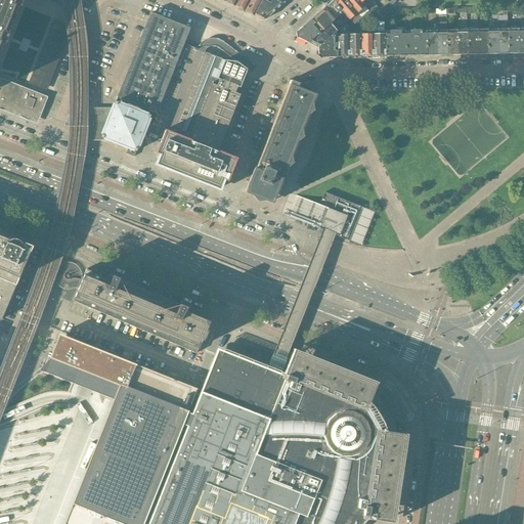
[(0,0),(0,46),(2,43),(8,27),(11,19),(13,13),(16,6),(18,1),(18,0),(0,0)]
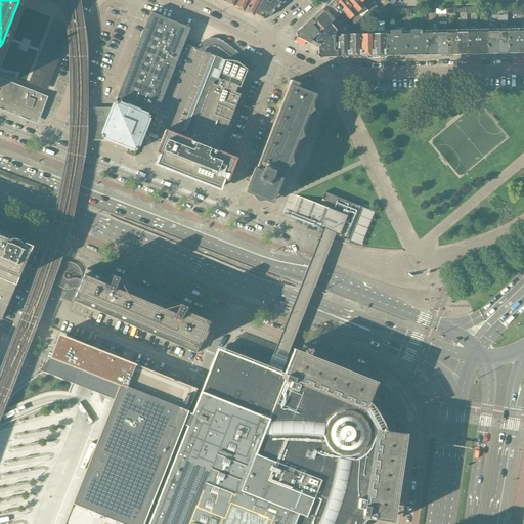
[(237,0),(234,6),(244,11),(249,0),(237,0)]
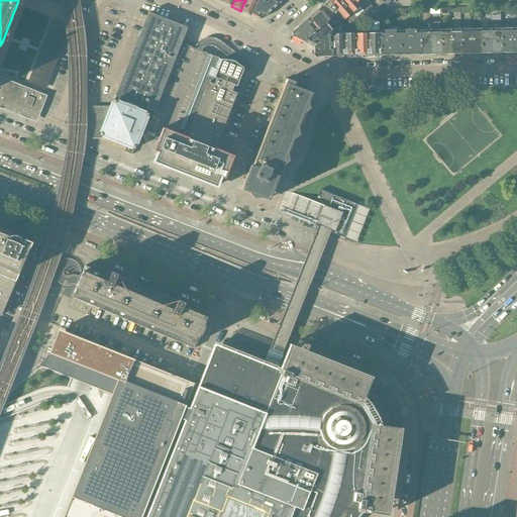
[(245,0),(240,11),(250,15),(257,0),(245,0)]
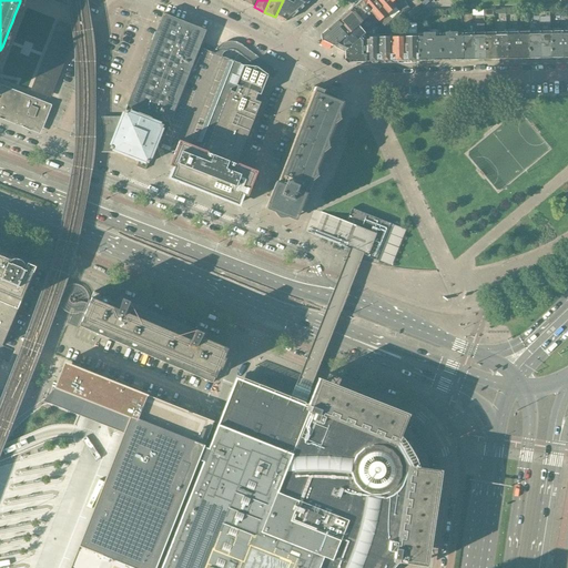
[(287,21),(311,0),(283,0),(275,17),(283,21),(287,21)]
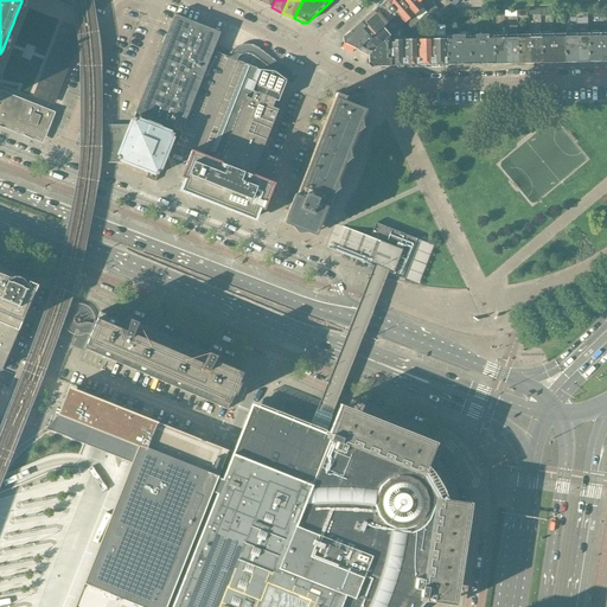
[(385,0),(376,8),(388,21),(395,16),(397,13),(385,0)]
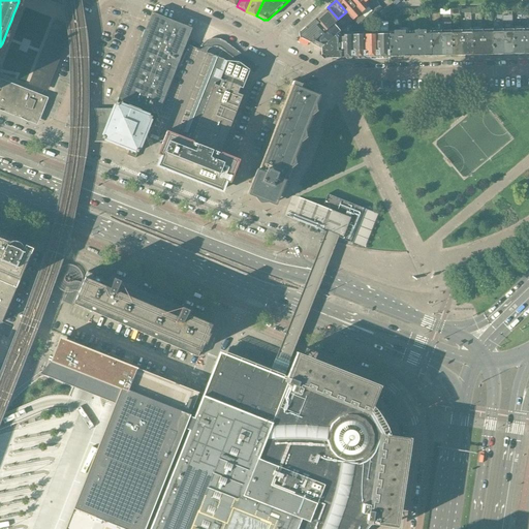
[(361,12),(349,0),(336,0),(346,11),(344,13),(347,17),(344,19),(348,23),(350,21),(353,20),(361,12)]
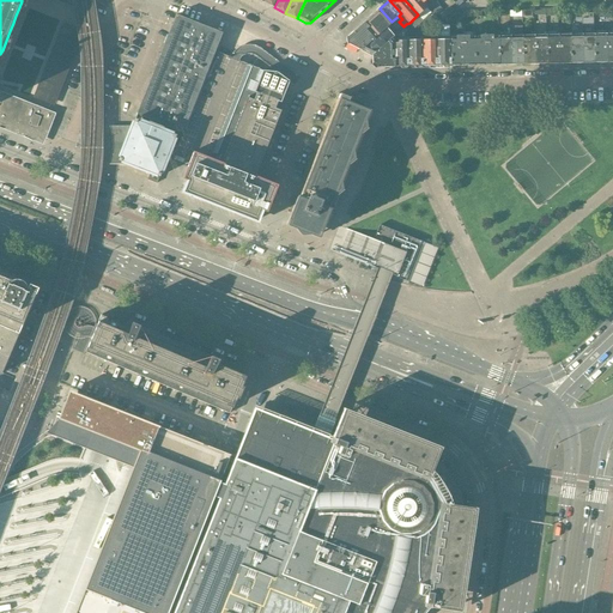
[(405,0),(418,14),(425,23),(429,22),(435,18),(435,17),(432,14),(422,2),(419,0),(405,0)]
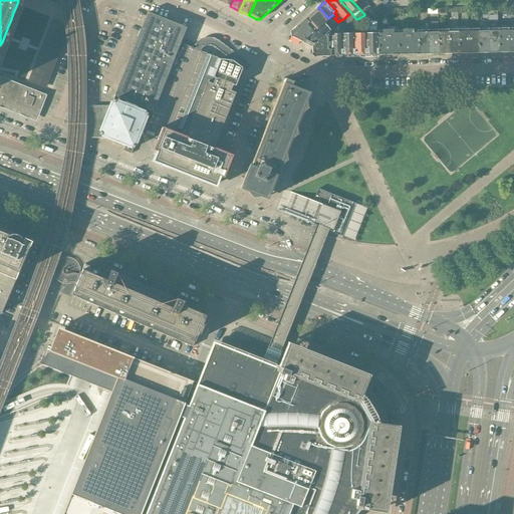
[(355,0),(353,2),(362,12),(364,14),(371,8),(363,0),(355,0)]
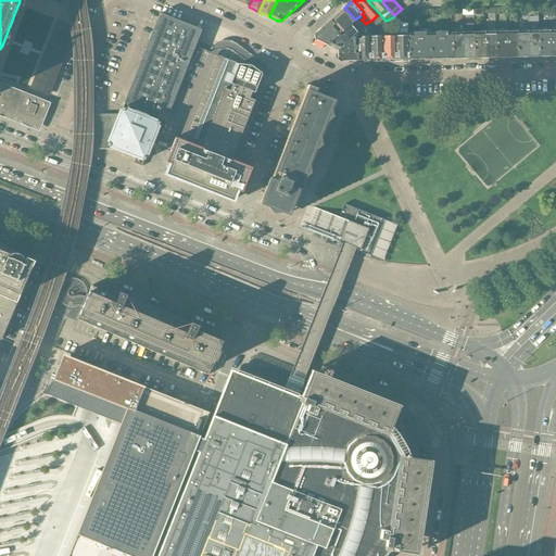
[(344,8),(331,20),(342,32),(351,24),(355,20),(344,8)]
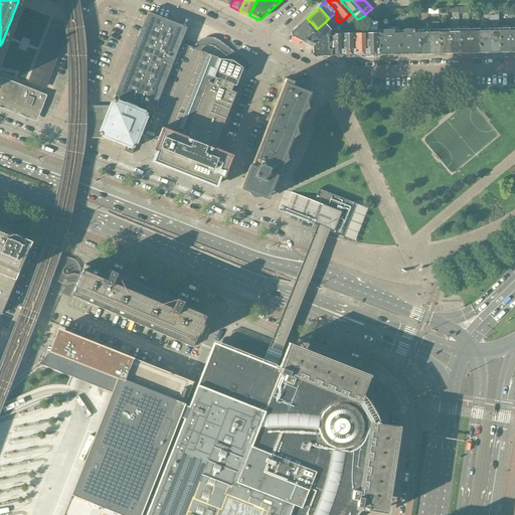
[(141,29),(118,88),(114,98),(115,98),(115,97),(120,98),(120,99),(154,112),(173,62),(180,44),(181,44),(187,27),(147,11),(141,29)]
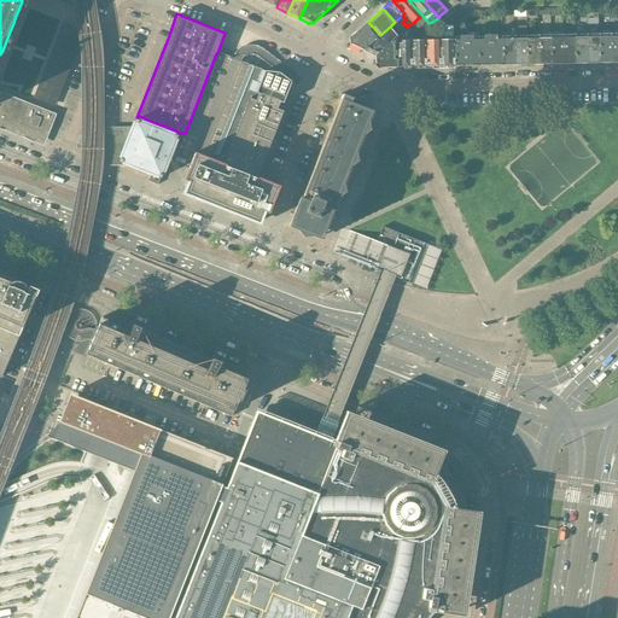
[(349,39),(349,44),(363,51),(380,35),(368,22),(349,39)]
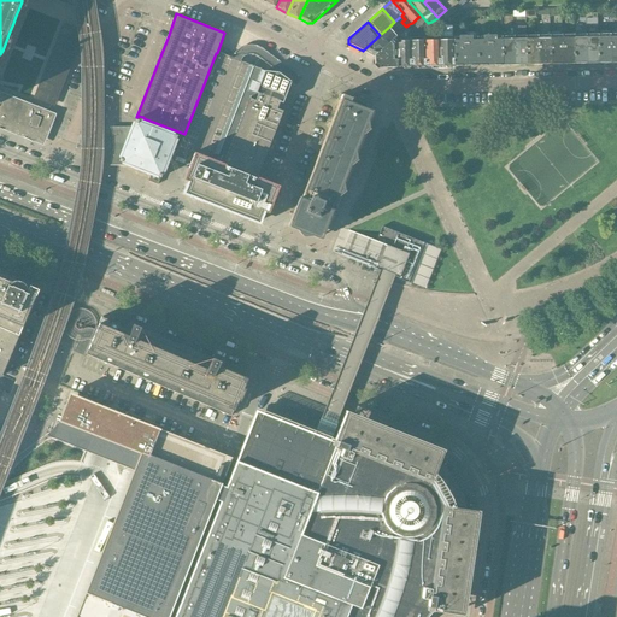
[(33,98),(46,103),(51,105),(80,33),(62,25),(33,98)]
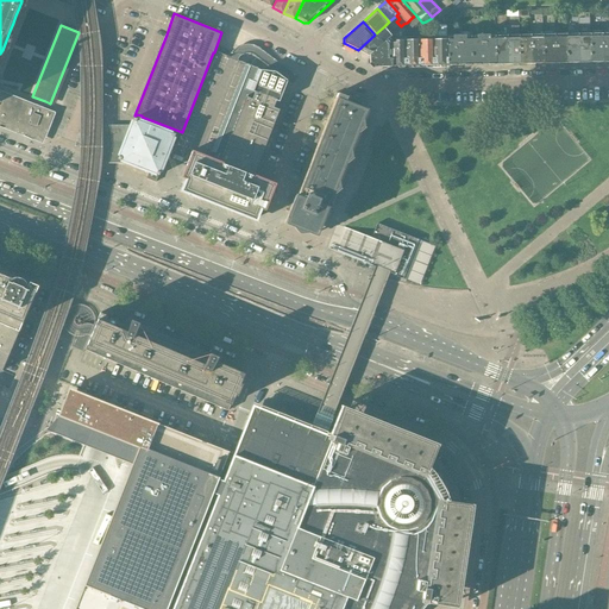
[(589,63),(589,33),(589,25),(578,25),(577,35),(578,63),(589,63)]
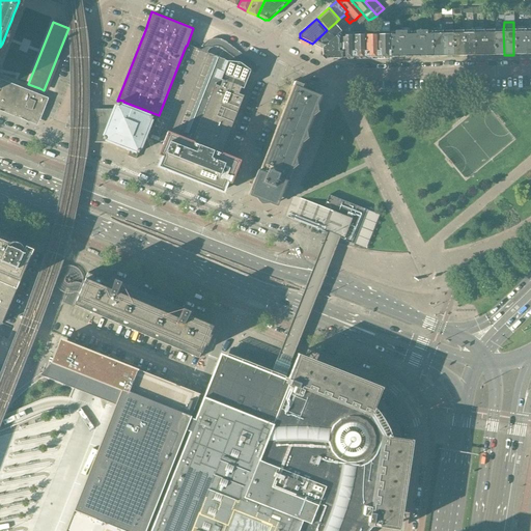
[(322,48),(338,34),(341,31),(335,23),(327,30),(312,44),(322,48)]
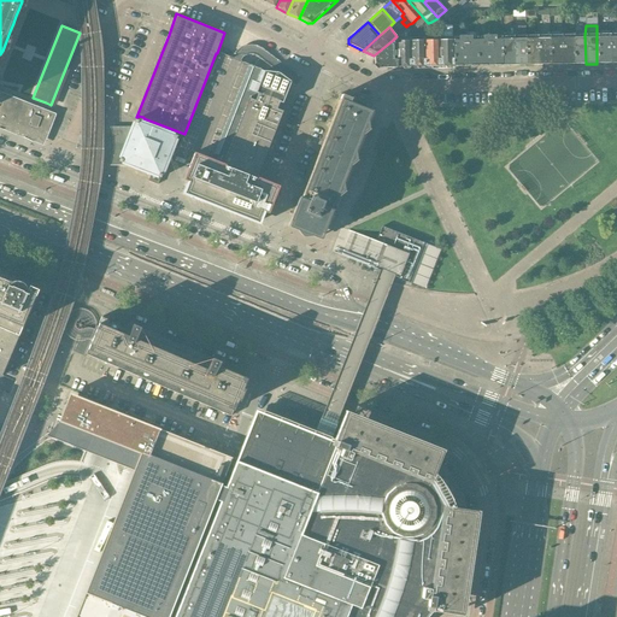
[(495,34),(488,34),(482,34),(482,39),(476,39),(476,66),(500,65),(500,37),(495,39),(495,34)]
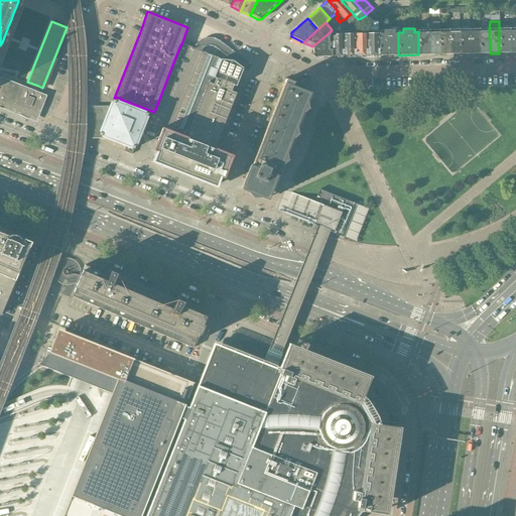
[(510,52),(509,28),(499,28),(499,53),(510,52)]
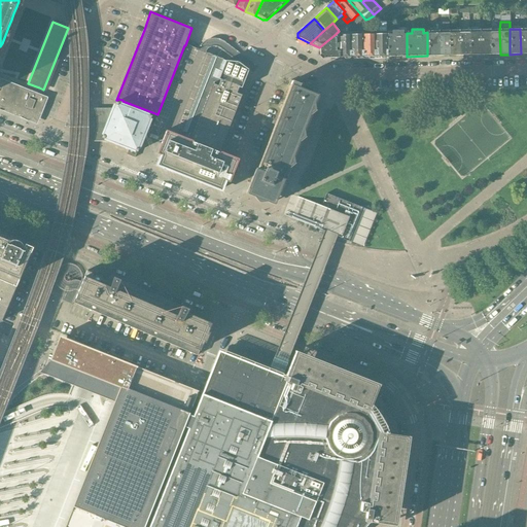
[(401,30),(396,30),(391,30),(391,33),(386,33),(386,34),(386,57),(387,57),(407,57),(407,33),(401,33),(401,30)]
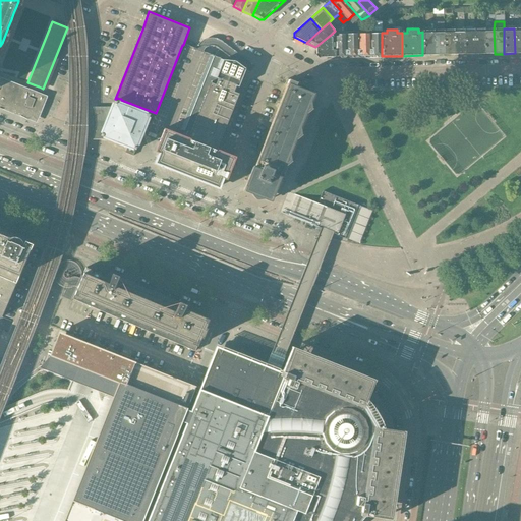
[(444,55),(443,30),(432,31),(433,55),(444,55)]
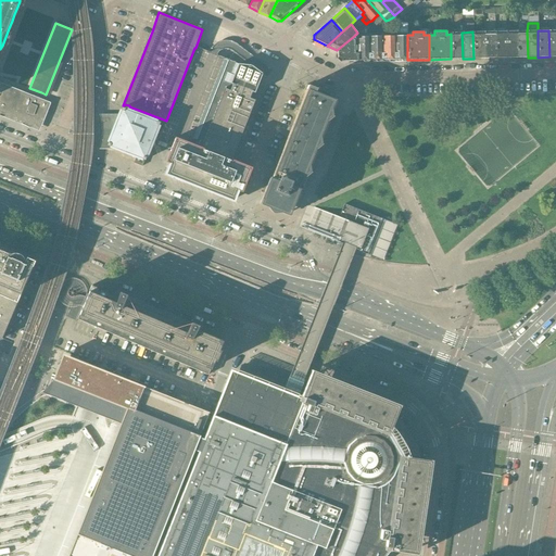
[(484,59),(483,32),(472,32),(474,59),(484,59)]
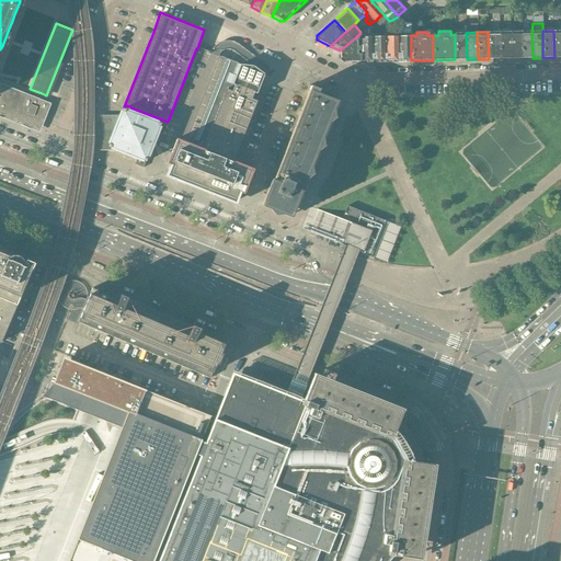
[(500,58),(499,32),(488,32),(489,59),(500,58)]
